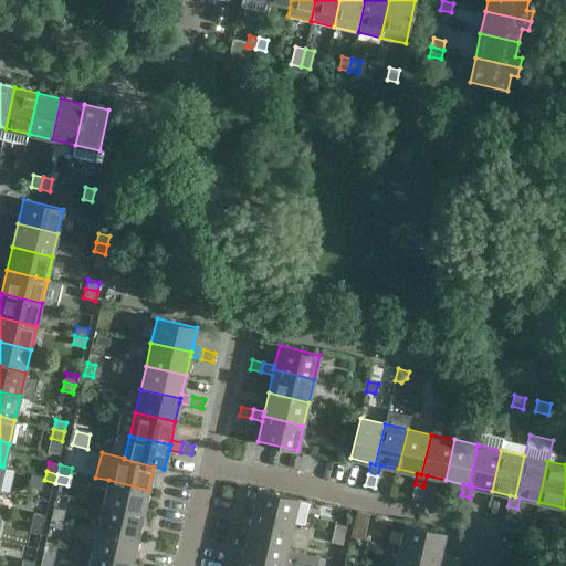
[(144,513),(148,490),(108,480),(103,503),(144,513)]
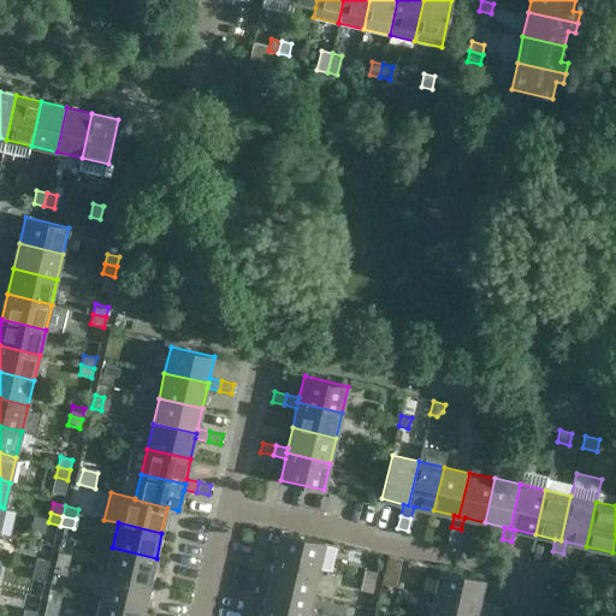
[(458,543),(461,529),(451,527),(449,540),(458,543)]
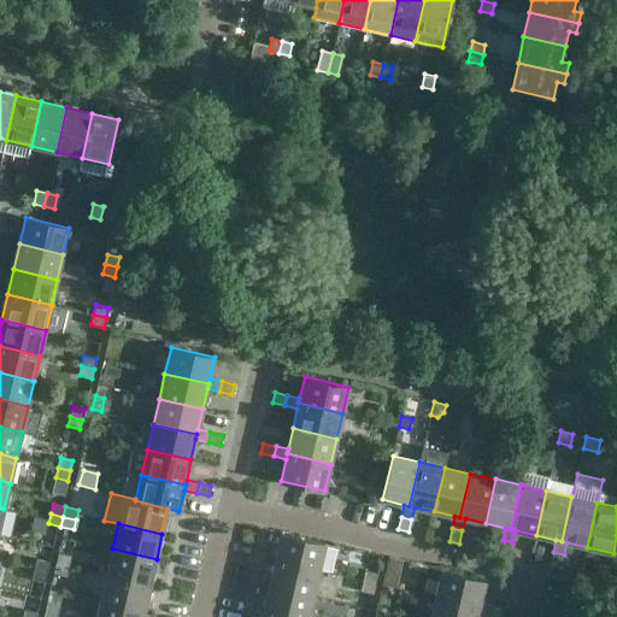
[(281,533),(275,559),(319,570),(330,573),(336,546),(281,533)]
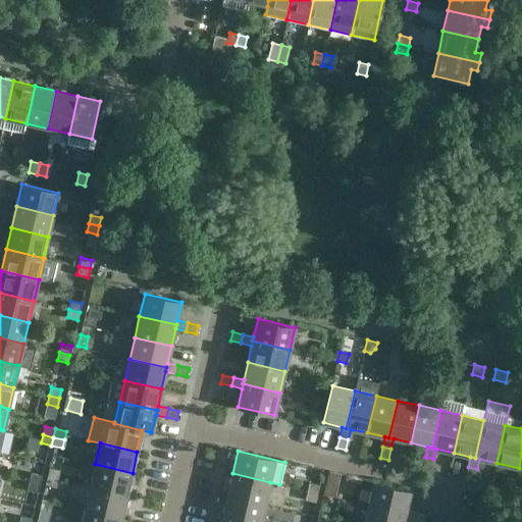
[(431,469),(433,459),(425,457),(423,467),(431,469)]
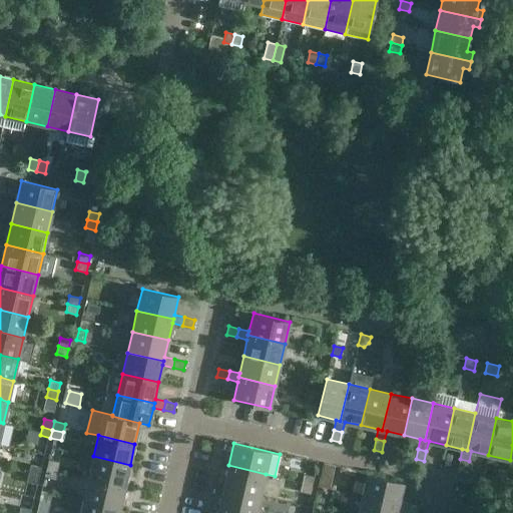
[(125,486),(130,465),(93,456),(88,477),(125,486)]
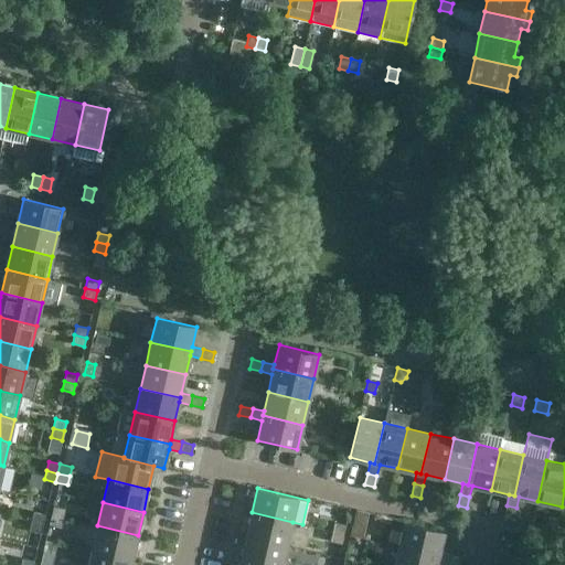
[(54,505),(52,515),(63,518),(65,509),(54,505)]
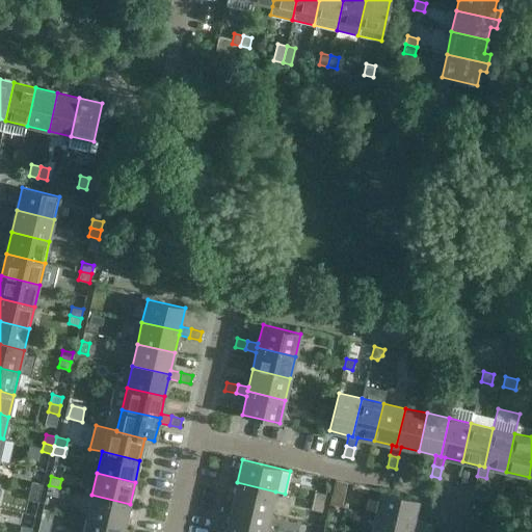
[(483,488),(486,478),(477,476),(475,486),(483,488)]
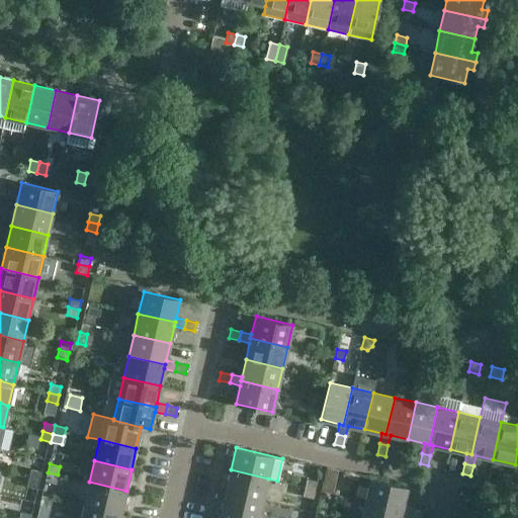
[(39,480),(41,471),(30,468),(28,478),(39,480)]
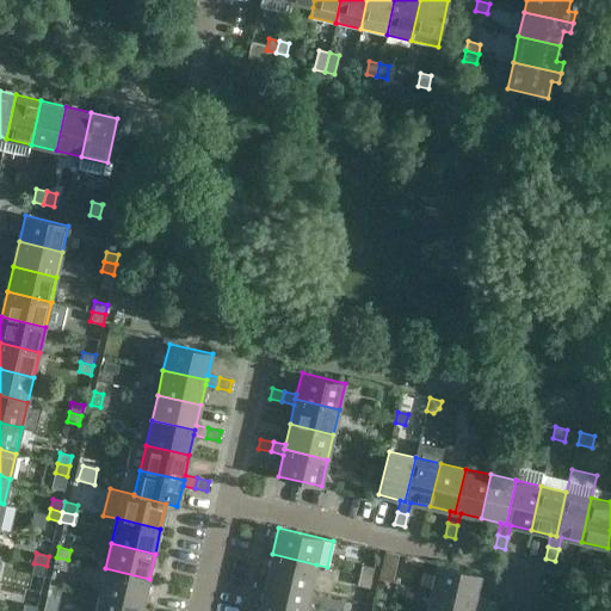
[(310,590),(316,565),(272,554),(266,580),(310,590)]
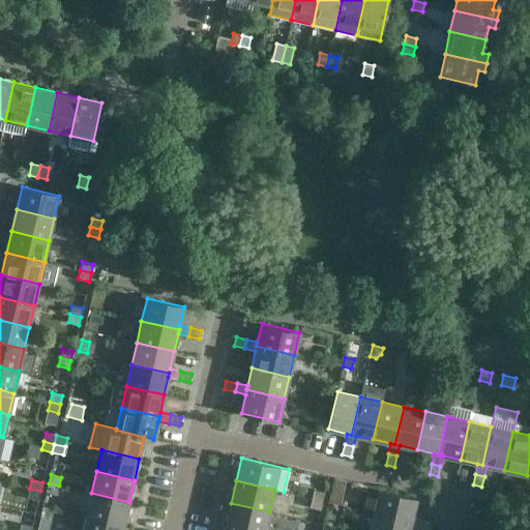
[(513,494),(522,496),(525,484),(516,482),(513,494)]
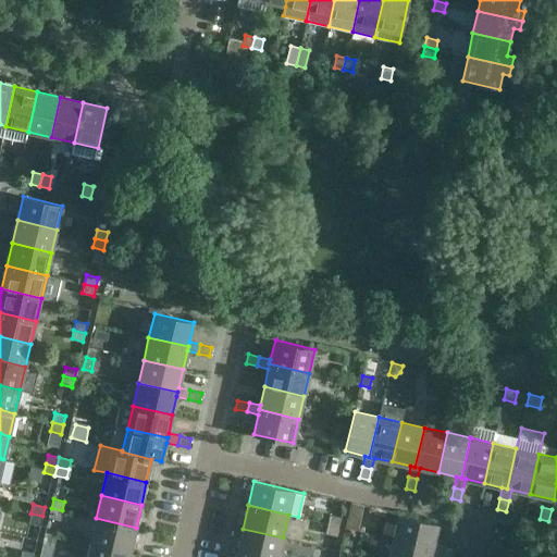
[(60,520),(62,510),(51,508),(49,517),(60,520)]
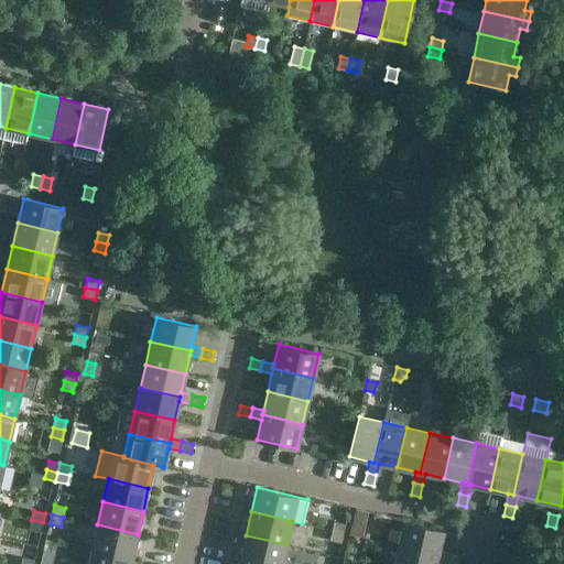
[(41,532),(43,522),(31,520),(29,529),(41,532)]
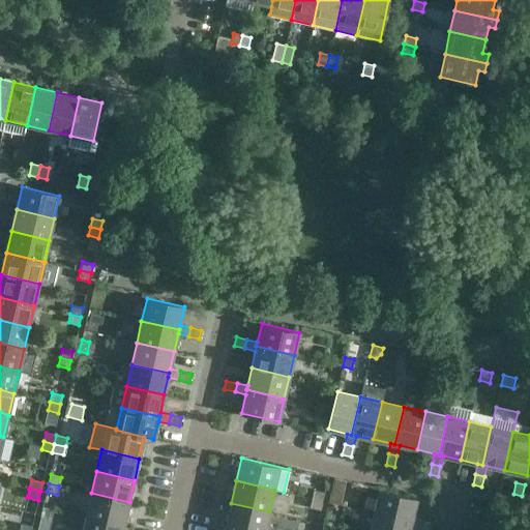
[(314,490),(312,498),(323,501),(325,492),(314,490)]
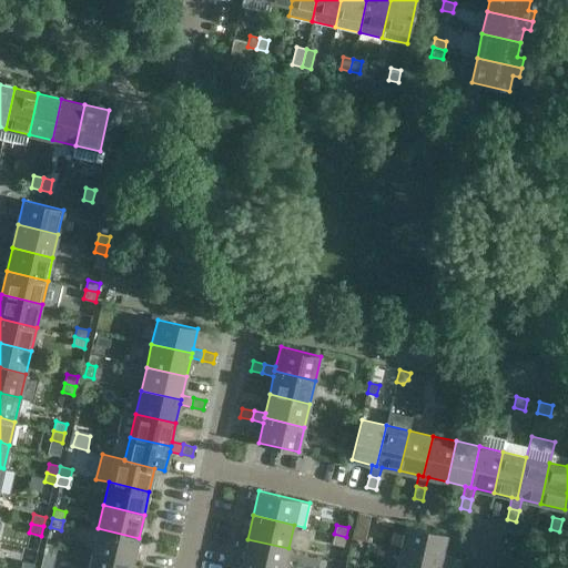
[(354,525),(352,538),(365,541),(368,528),(354,525)]
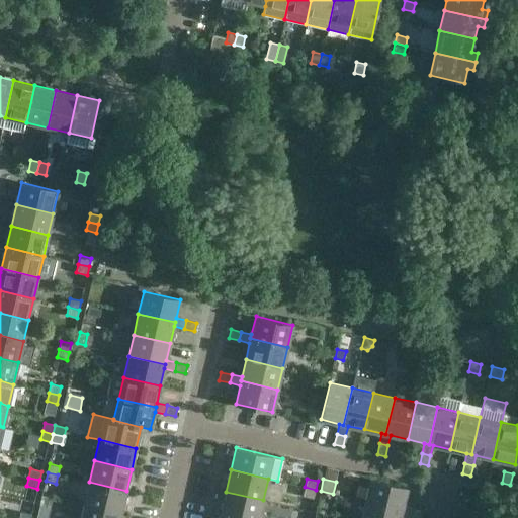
[(370,479),(365,501),(402,510),(401,514),(412,516),(414,508),(403,505),(408,488),(370,479)]
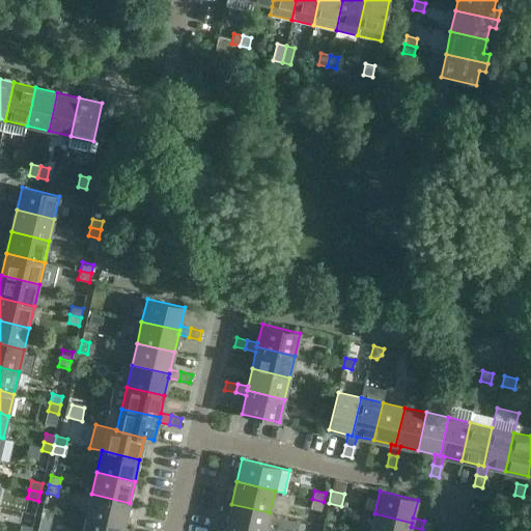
[(124,525),(130,503),(91,494),(86,515),(124,525)]
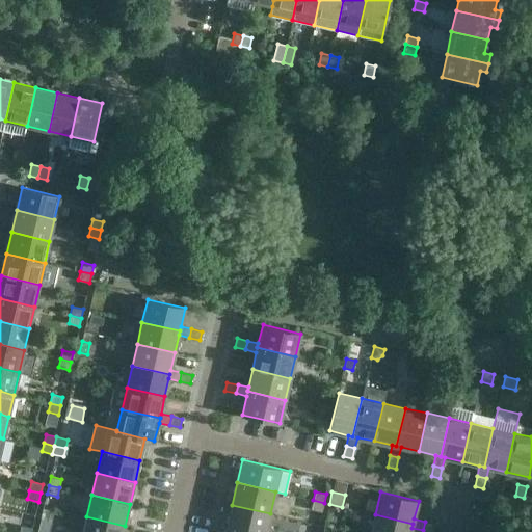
[(322,511),(324,503),(313,500),(311,509),(322,511)]
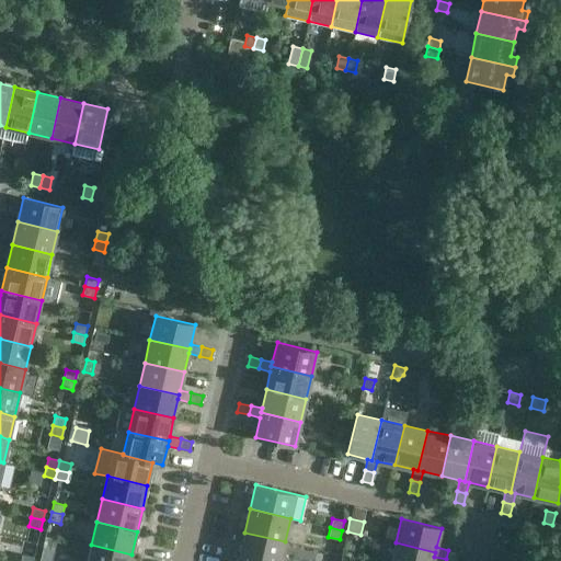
[(265,560),(279,560),(285,541),(244,533),(239,554),(265,560)]
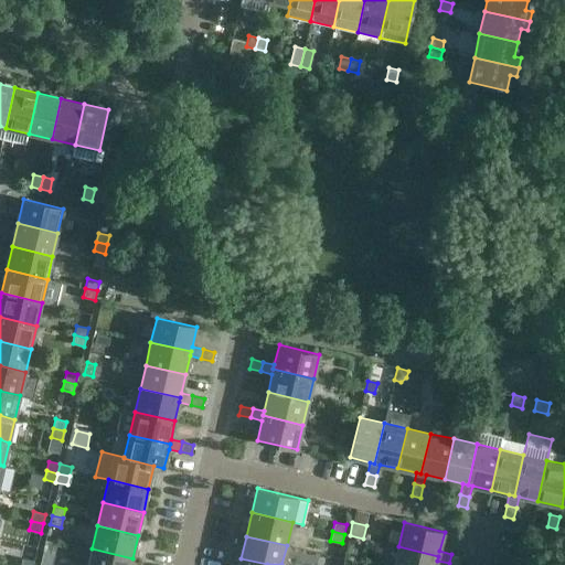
[(436,564),(437,561),(438,556),(398,546),(393,564),(436,564)]
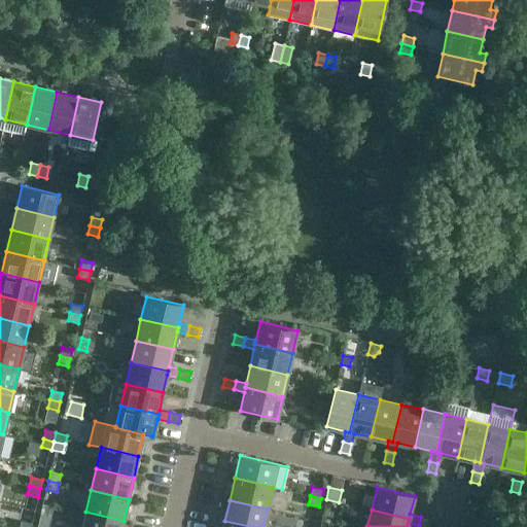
[(121,526),(124,521),(85,512),(81,526),(121,526)]
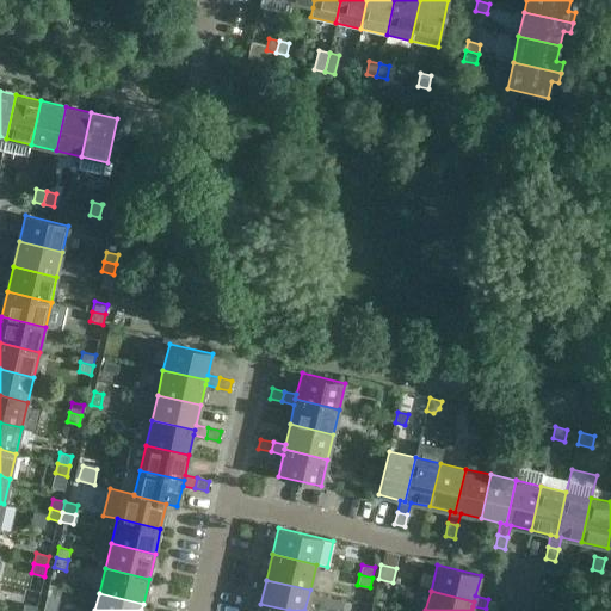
[(47,597),(44,608),(56,610),(59,600),(47,597)]
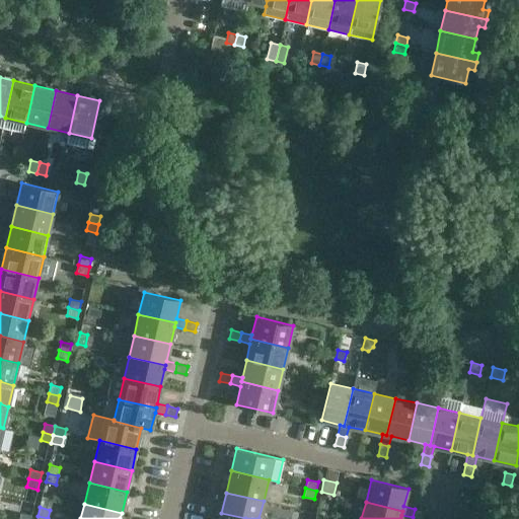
[(422,518),(425,511),(415,509),(413,517),(419,518),(422,518)]
